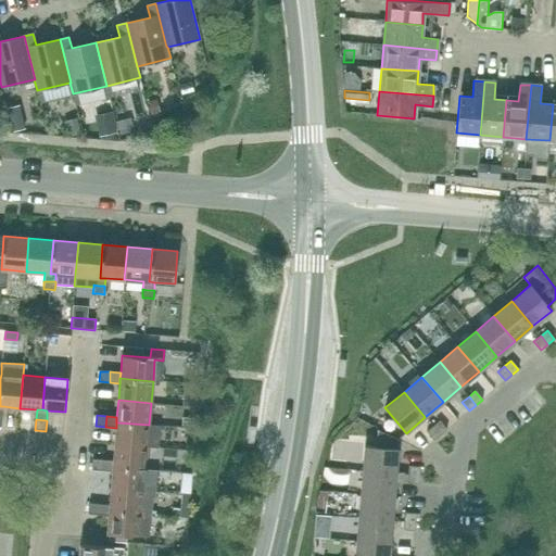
[(440,436),(446,430),(439,421),(433,427),(440,436)]
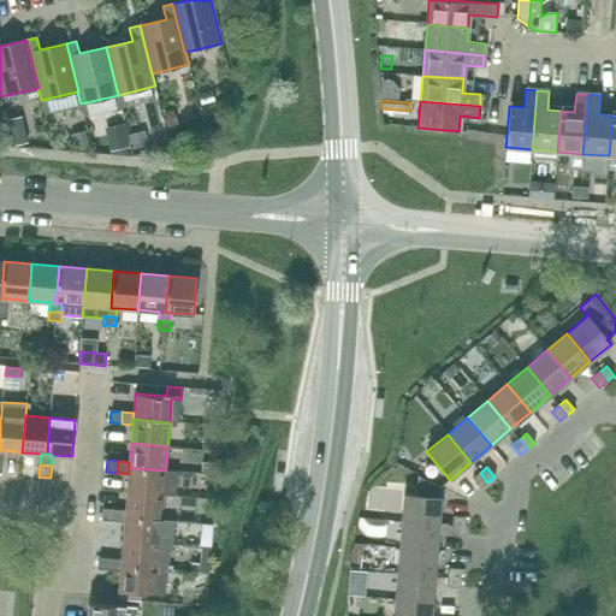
[(129,474),(126,492),(163,496),(175,496),(177,472),(165,471),(129,468),(129,474)]
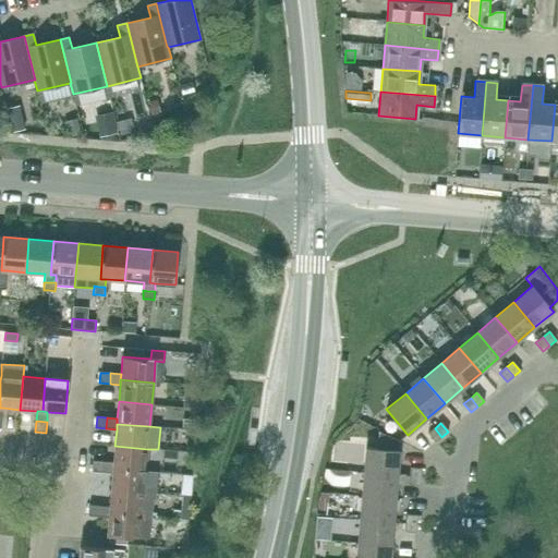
[(435,443),(441,437),(435,428),(427,434),(435,443)]
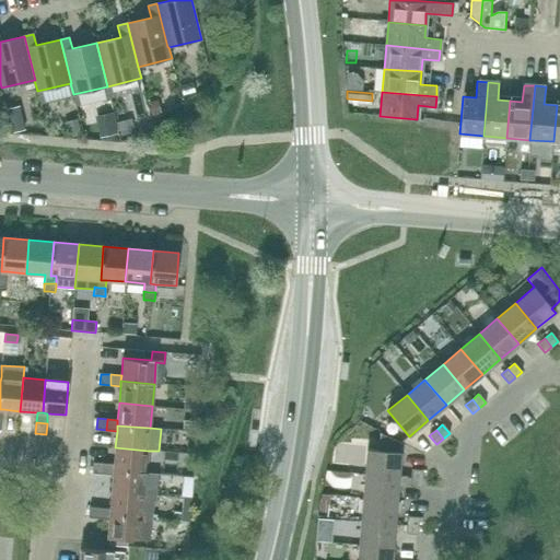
[(147,473),(148,451),(115,447),(114,465),(113,469),(147,473)]
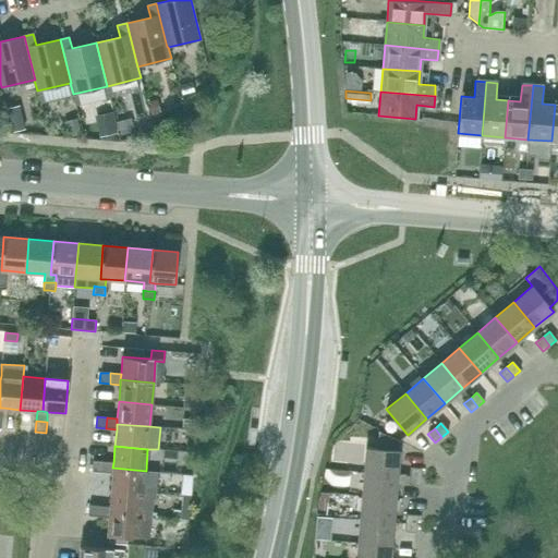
[(397,475),(399,451),(366,448),(364,473),(397,475)]
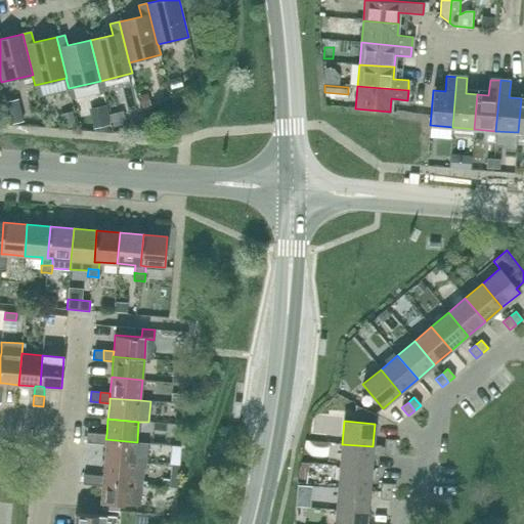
[(96,443),(97,434),(87,433),(86,443),(96,443)]
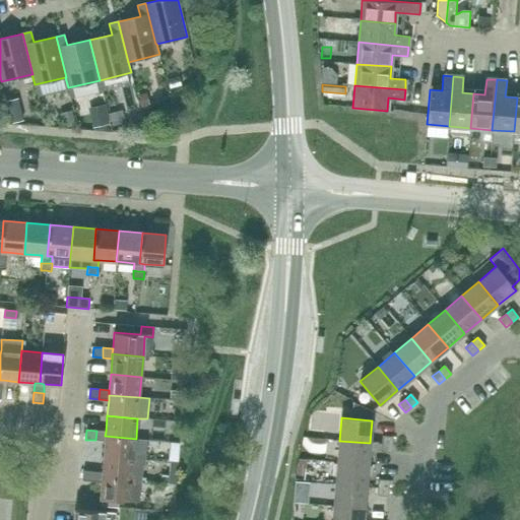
[(105,441),(105,436),(106,432),(96,431),(95,440),(105,441)]
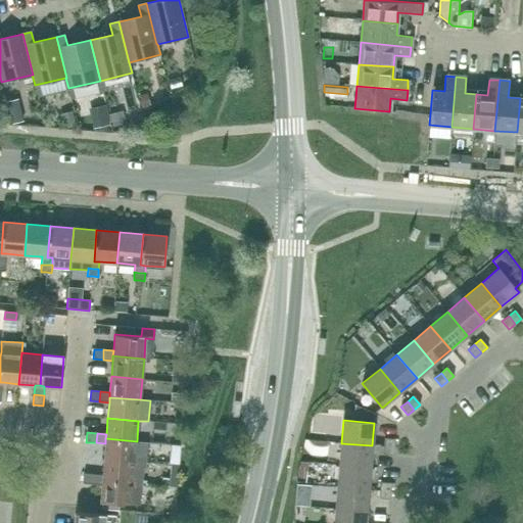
[(135,462),(137,441),(105,438),(105,443),(104,460),(135,462)]
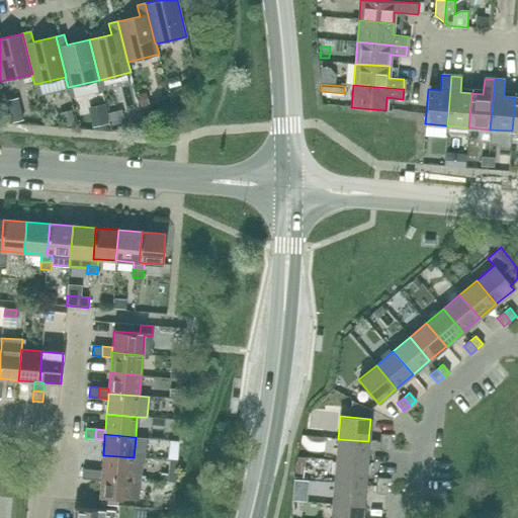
[(391,443),(392,435),(380,434),(380,442),(391,443)]
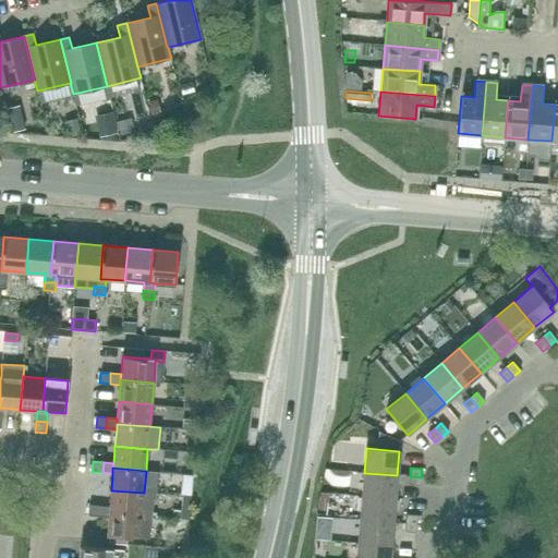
[(395,499),(397,475),(364,473),(362,496),(386,498),(395,499)]
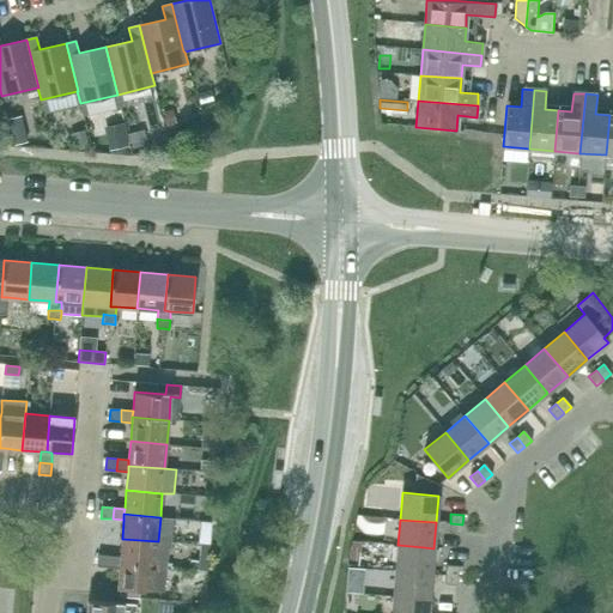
[(461,534),(462,525),(450,523),(449,533),(461,534)]
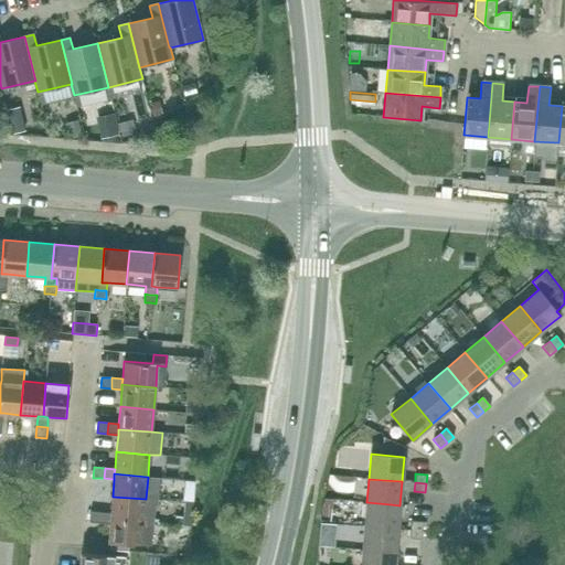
[(144,521),(146,499),(113,497),(110,513),(100,512),(99,523),(110,524),(110,519),(144,521)]
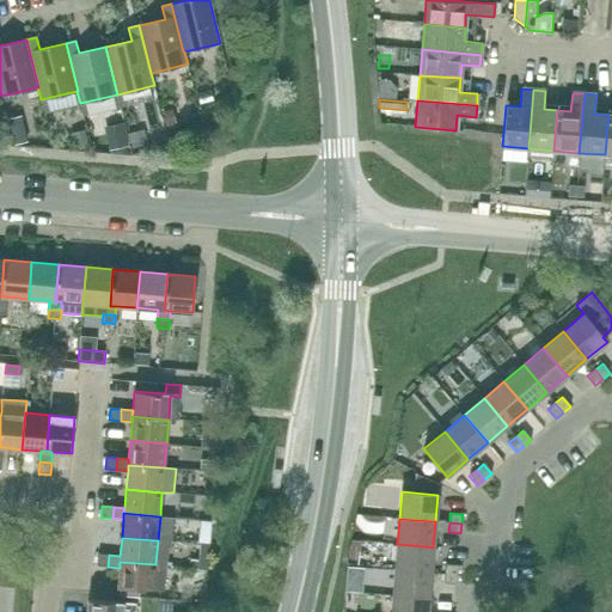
[(352,540),(350,550),(360,551),(361,542),(352,540)]
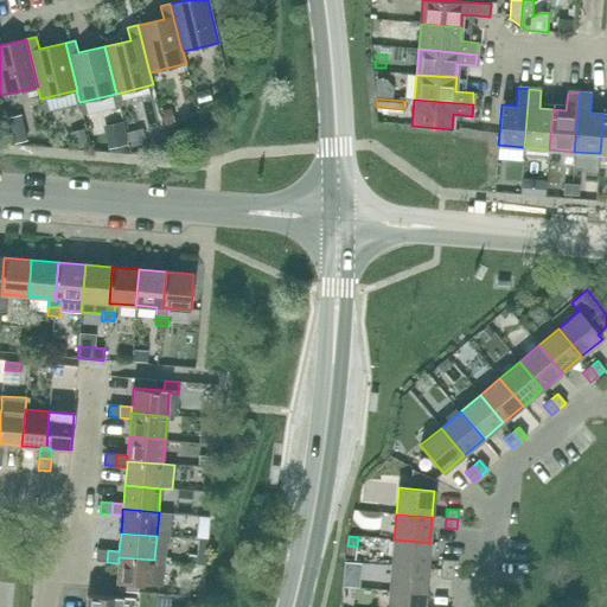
[(429,543),(420,542),(394,540),(391,566),(428,568),(429,543)]
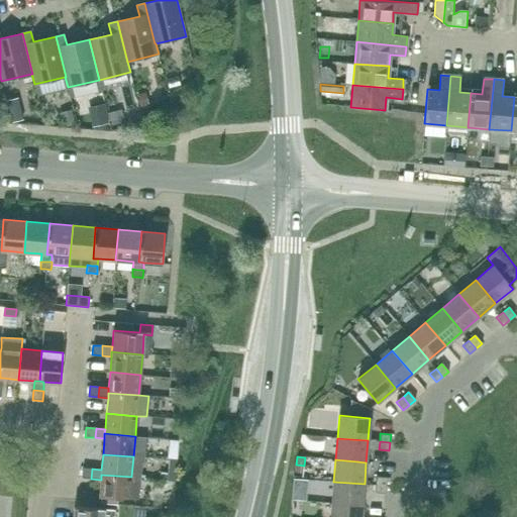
[(91,479),(92,469),(83,468),(82,478),(91,479)]
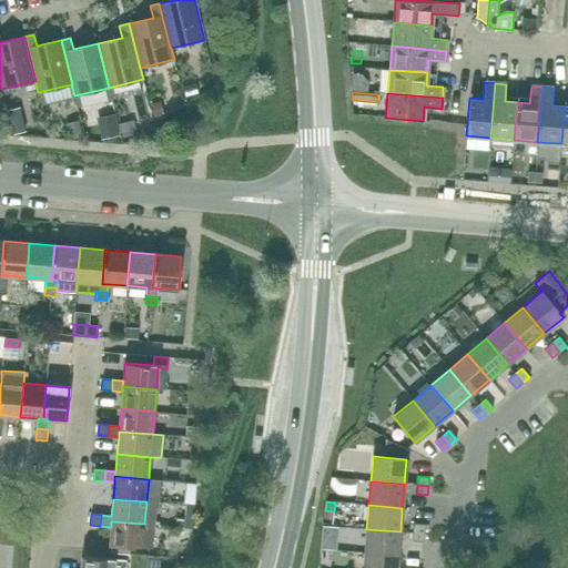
[(355,528),(356,518),(344,517),(343,527),(355,528)]
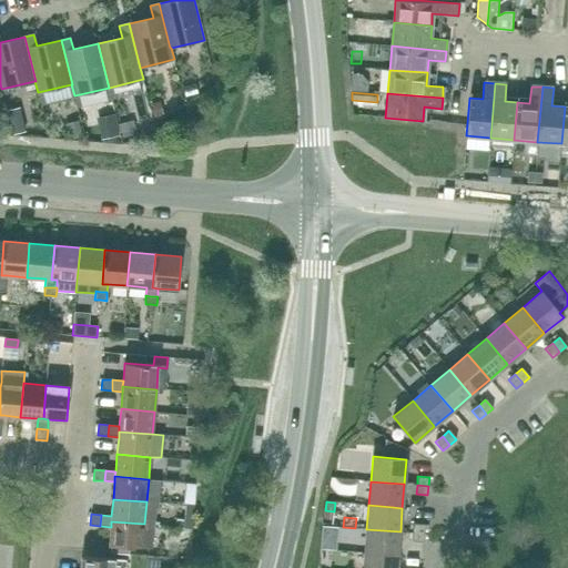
[(175,518),(174,527),(189,528),(190,520),(175,518)]
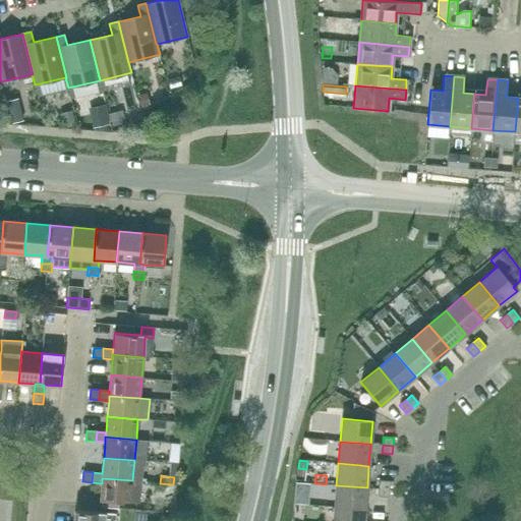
[(140,481),(132,480),(102,478),(102,483),(100,500),(130,503),(131,502),(138,502),(140,481)]
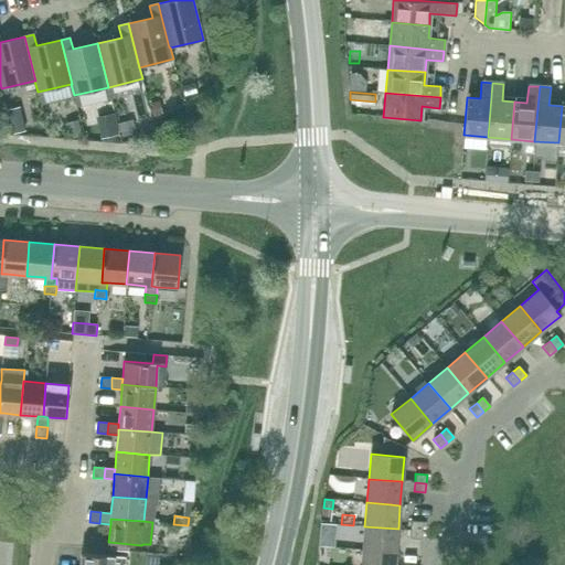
[(422,531),(423,522),(411,521),(411,530),(422,531)]
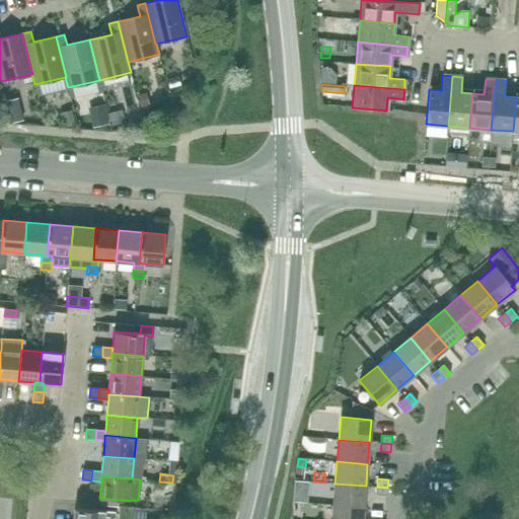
[(364,508),(366,486),(335,484),(332,505),(364,508)]
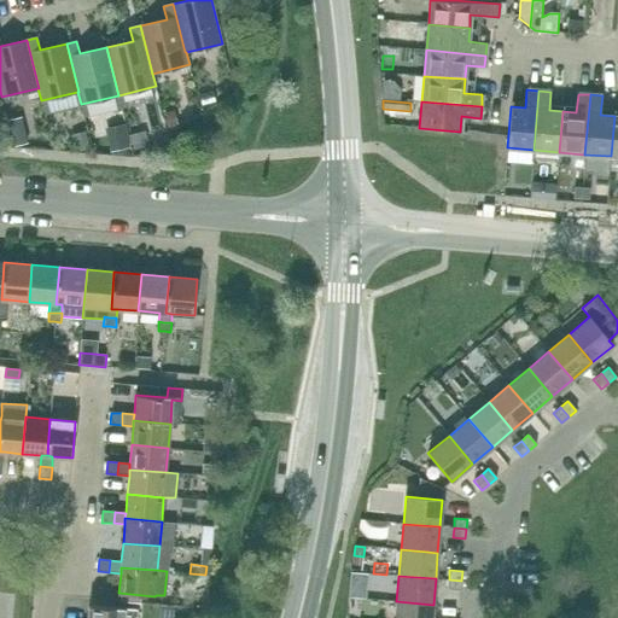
[(461,590),(461,581),(449,579),(448,589),(461,590)]
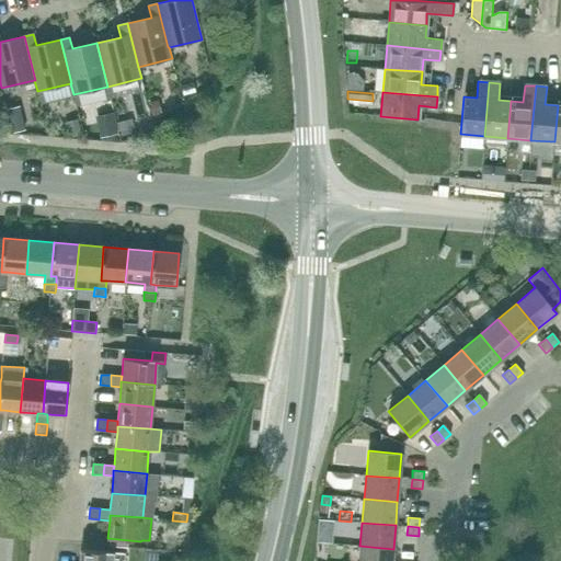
[(391,560),(393,549),(359,546),(358,560),(391,560)]
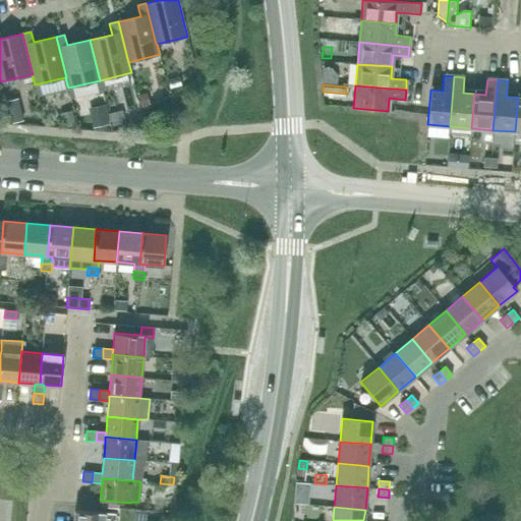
[(145,520),(146,511),(135,510),(135,520),(145,520)]
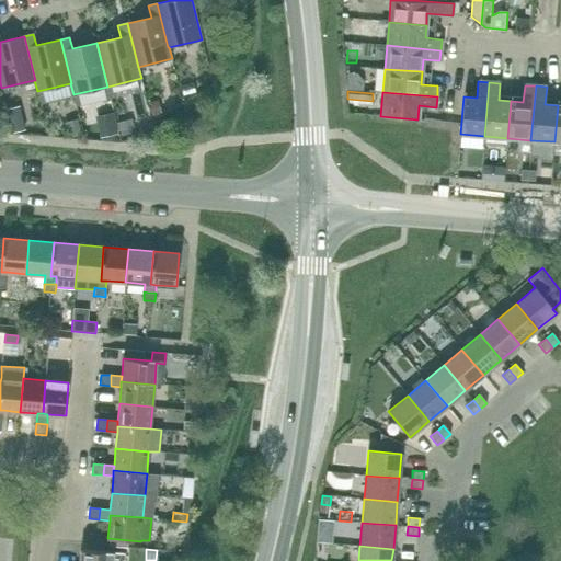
[(112,560),(114,552),(80,550),(79,560),(112,560)]
